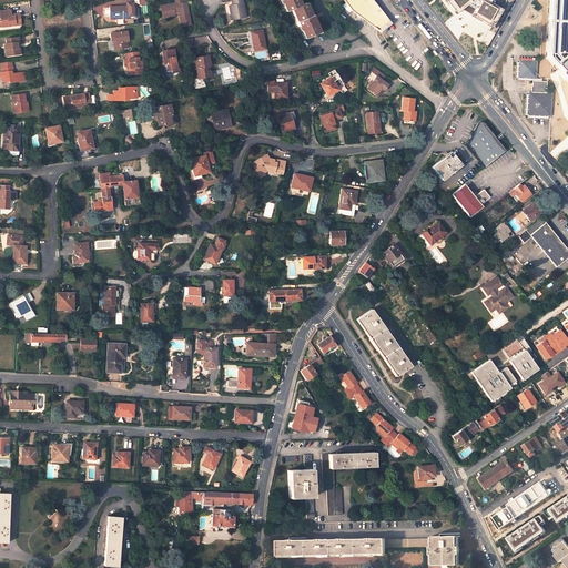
[(229,6),(232,20),(245,18),(242,0),(231,0),(232,4),(229,6)]
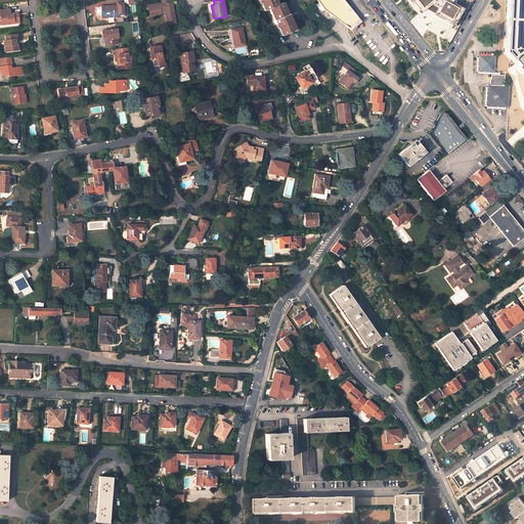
[(258,0),(263,10),(269,9),(273,20),(272,20),(274,25),(275,25),(280,36),(293,31),(288,19),(288,20),(286,16),(288,16),(281,3),(275,6),(272,0),(258,0)]
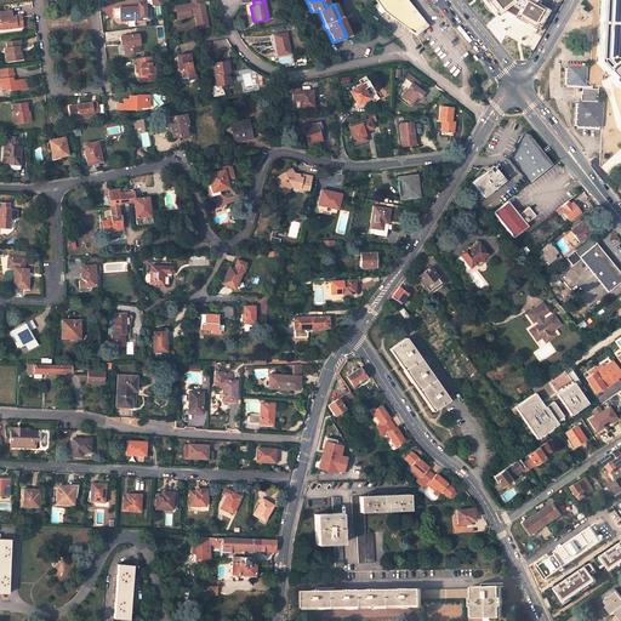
[(383,12),(417,36),(428,28),(408,3),(405,0),(398,0),(397,1),(396,0),(375,0),(377,4),(383,12)]
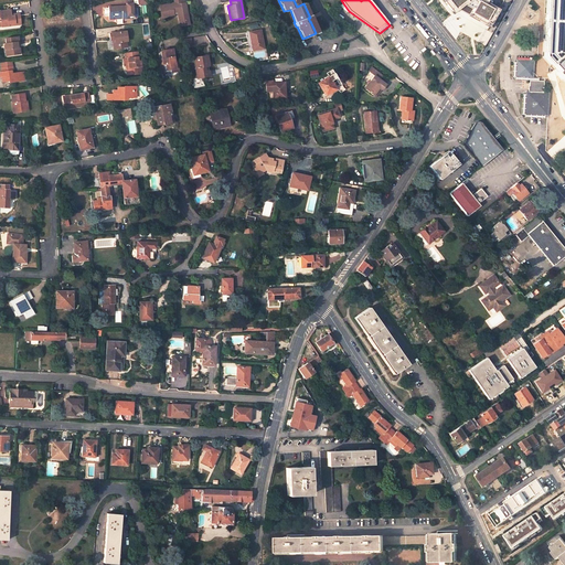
[(443,0),(455,16),(462,10),(491,27),(501,10),(491,4),(492,2),(489,0),(480,0),(479,0),(443,0)]
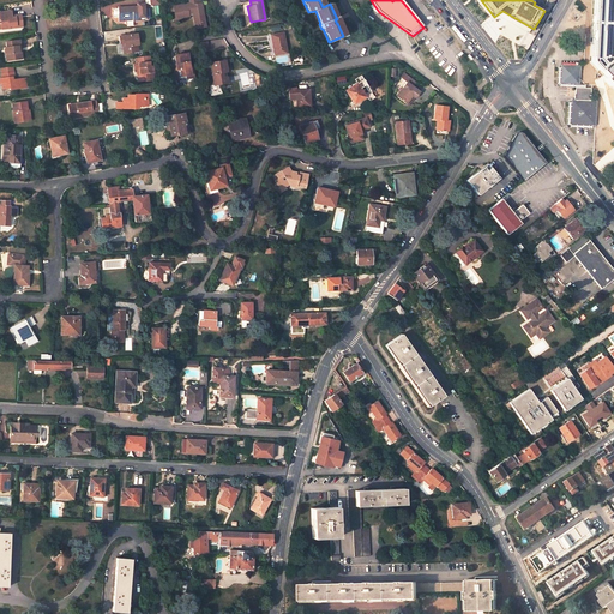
[(613,0),(596,0),(595,60),(613,80),(613,0)]
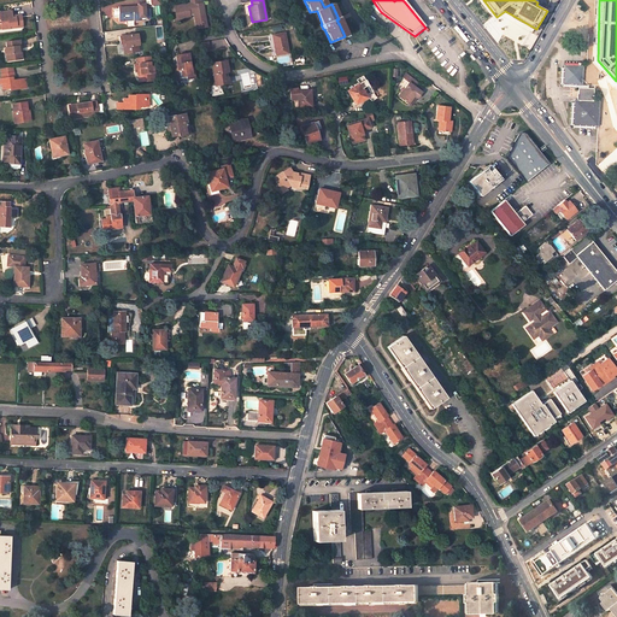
[(134,19),(145,19),(145,17),(145,10),(145,9),(145,3),(139,4),(139,6),(118,7),(118,9),(117,9),(113,10),(115,18),(119,17),(119,18),(134,18),(134,19)]
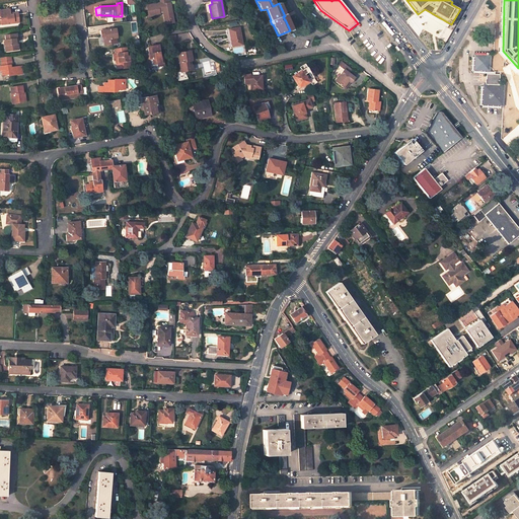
[(163,12),(166,24),(173,22),(170,3),(168,3),(162,4),(162,2),(160,3),(147,5),(149,16),(159,14),(159,12),(163,12)]
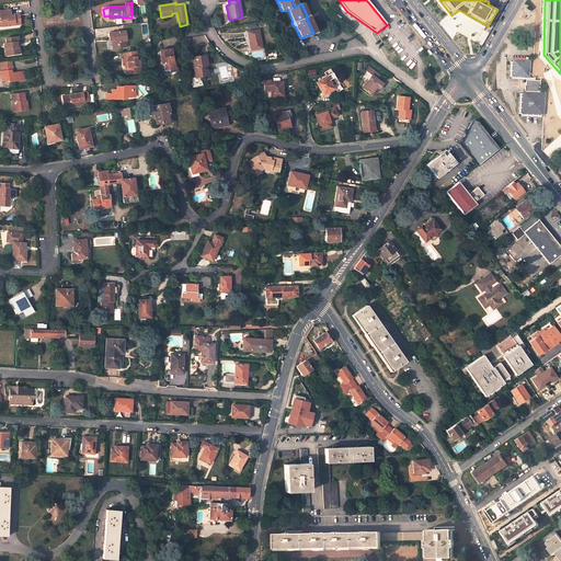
[(338,6),(345,12),(346,11),(341,3),(338,6)]
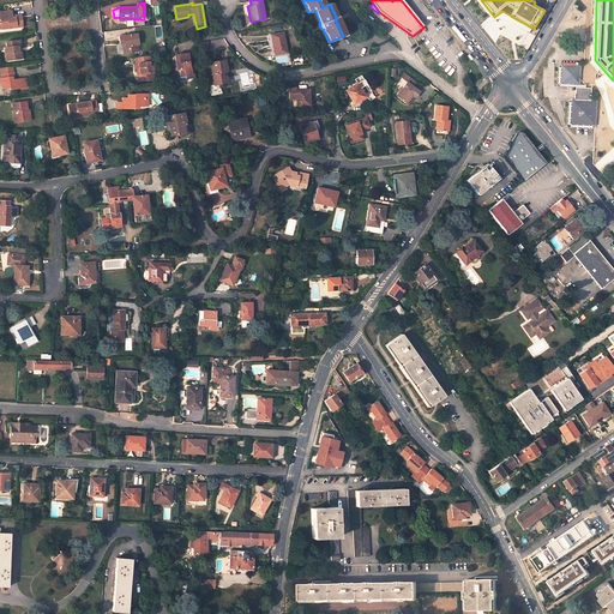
[(0,28),(22,26),(20,17),(12,18),(11,11),(0,12),(0,28)]
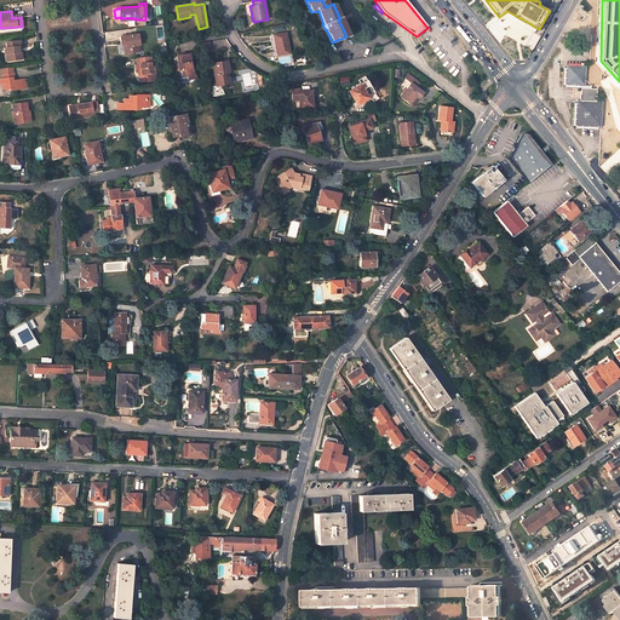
[(124,46),(125,53),(138,51),(137,33),(128,34),(128,35),(120,36),(120,44),(124,44),(125,44),(125,46),(124,46)]
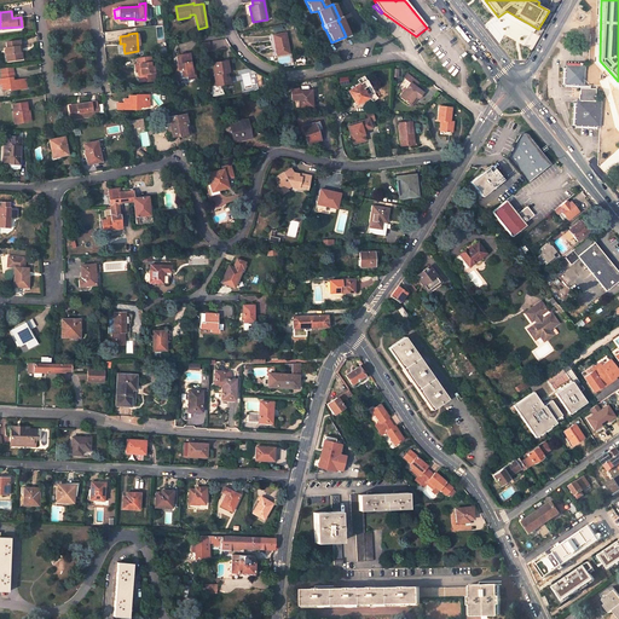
[(273,35),(277,56),(289,53),(285,33),(273,35)]
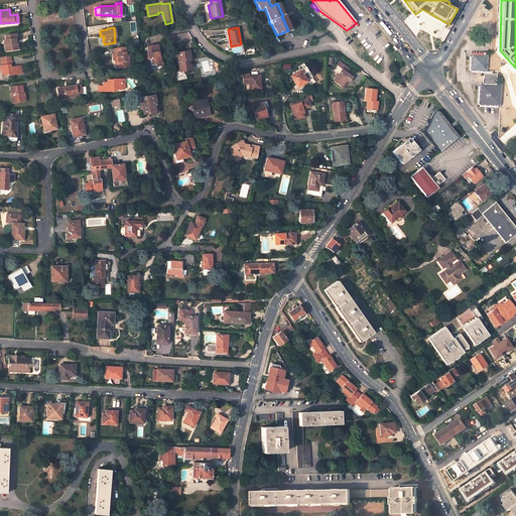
[(16,39),(16,34),(4,35),(5,40),(4,40),(5,45),(6,45),(7,50),(16,49),(15,39),(16,39)]
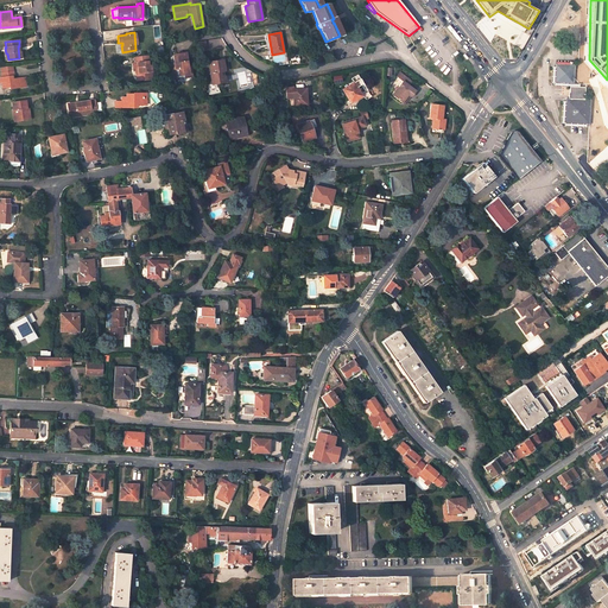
[(172,67),(173,78),(179,77),(179,76),(189,74),(188,67),(185,54),(173,55),(175,63),(175,67),(172,67)]
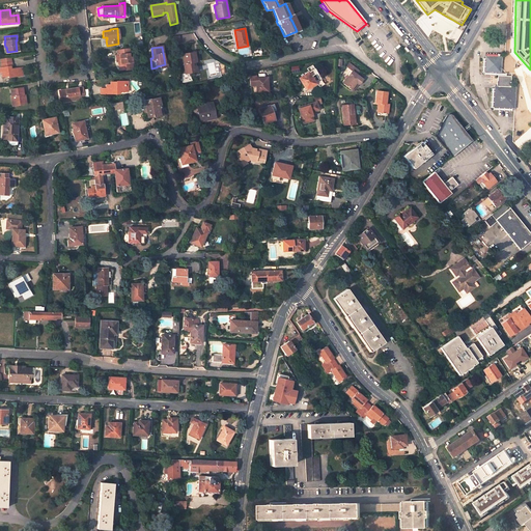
[(120,64),(121,71),(133,68),(132,57),(130,58),(129,54),(130,54),(129,48),(116,50),(117,55),(115,56),(116,61),(118,61),(120,61),(120,64)]
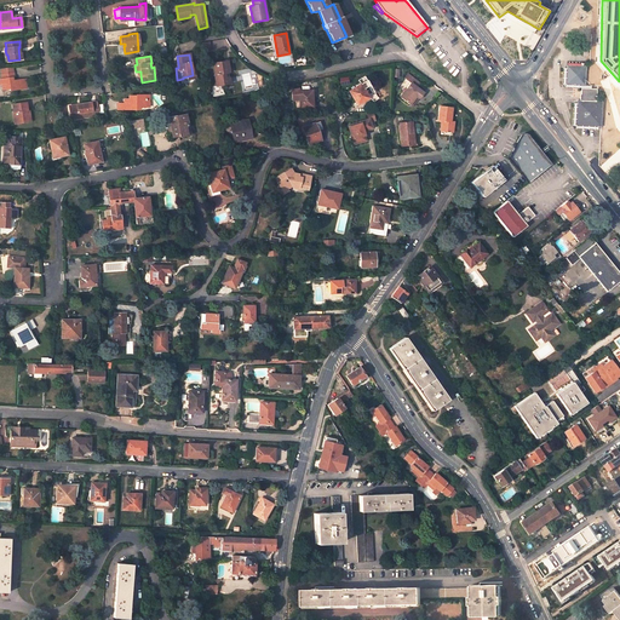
[(212,63),(217,85),(227,84),(225,73),(227,73),(227,69),(229,68),(228,61),(212,63)]
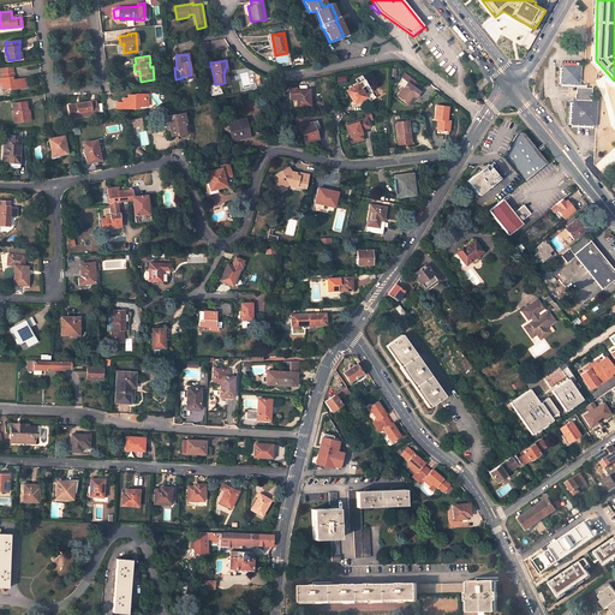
[(580,82),(581,66),(562,65),(562,67),(561,83),(583,85),(583,82),(580,82)]
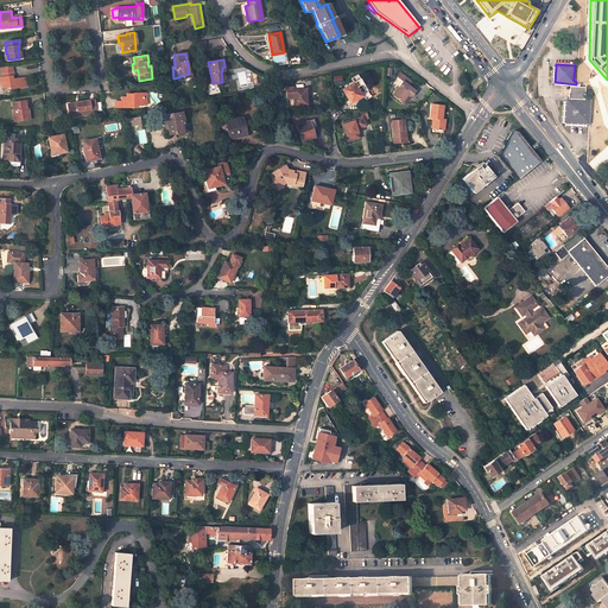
[(184,77),(191,77),(189,67),(188,67),(189,74),(179,76),(179,77),(184,77)]
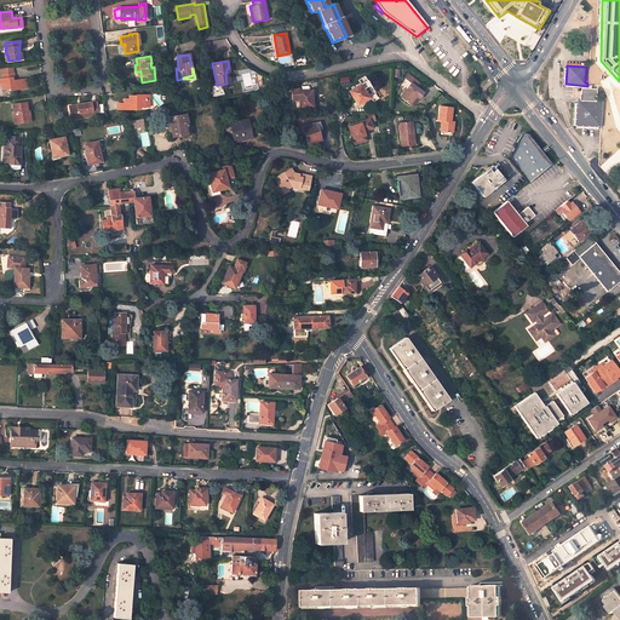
[(27,84),(26,79),(13,80),(11,81),(11,78),(13,78),(12,73),(1,75),(1,79),(0,79),(0,84),(1,85),(3,90),(10,89),(10,90),(26,89),(24,85),(27,84)]
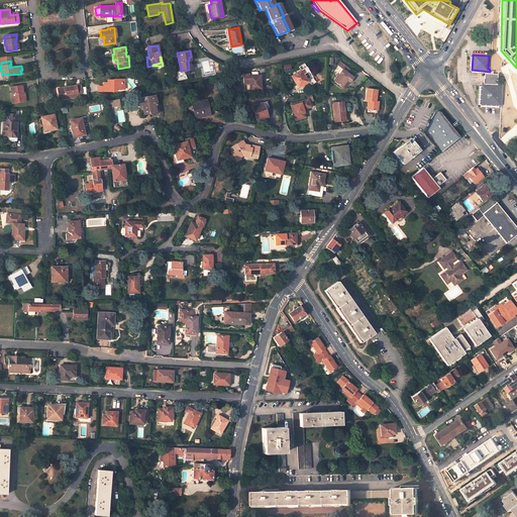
[(339,62),(337,65),(342,69),(333,81),(342,87),(347,81),(349,83),(353,77),(347,73),(350,70),(339,62)]
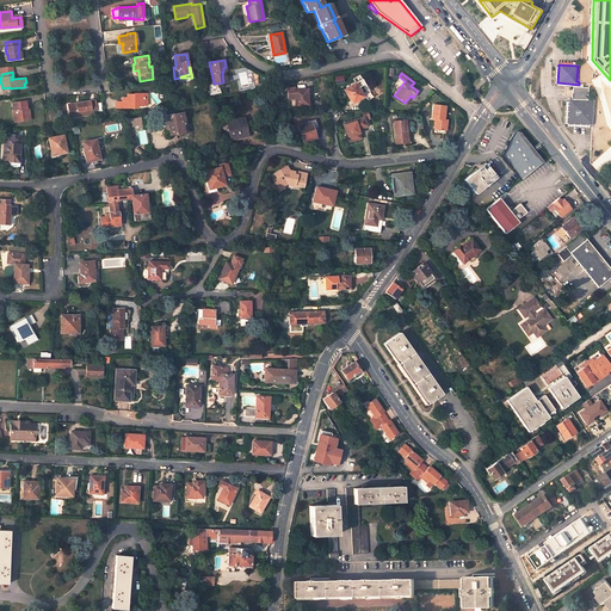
[(364,97),(356,82),(344,90),(352,104),(364,97)]
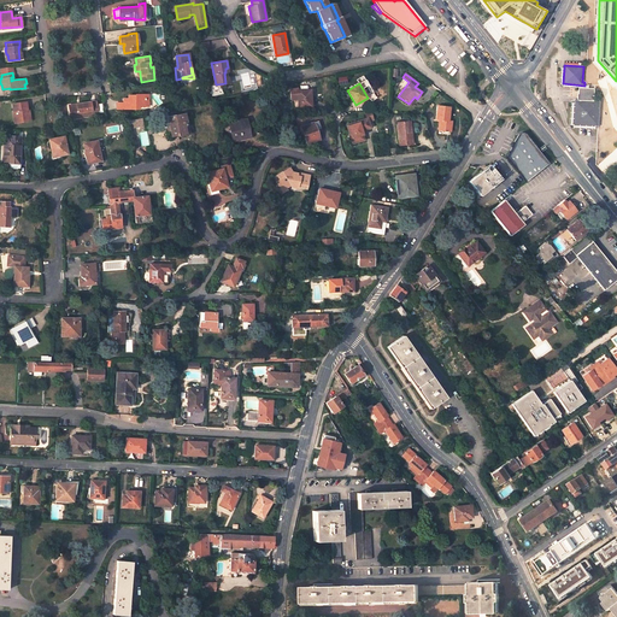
[(298,99),(299,107),(301,107),(312,106),(312,101),(311,101),(311,94),(309,94),(309,90),(306,90),(306,87),(299,87),(299,90),(298,90),(298,88),(291,89),(292,99),(298,99)]
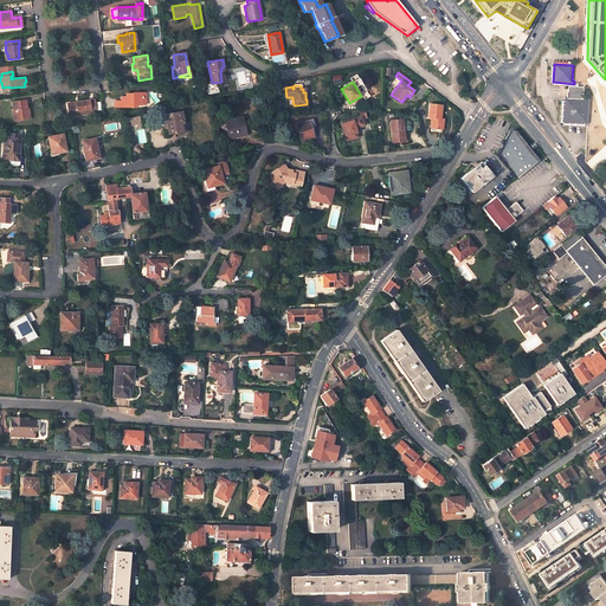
[(582,100),(582,88),(578,86),(571,86),(571,98),(567,98),(565,98),(565,101),(563,122),(585,123),(587,123),(588,100),(582,100)]
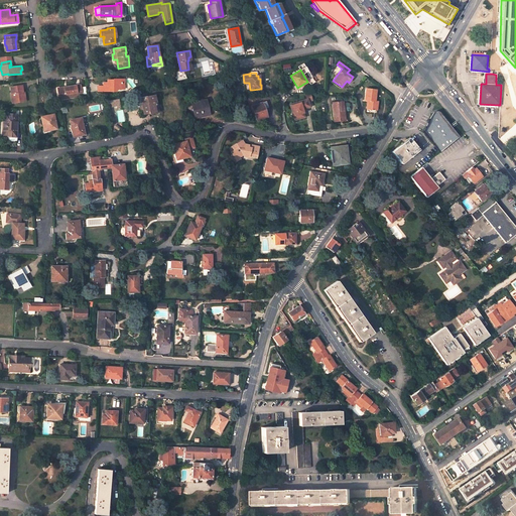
[(98,86),(98,91),(116,92),(116,89),(120,89),(120,83),(124,84),(124,80),(113,79),(113,81),(107,80),(107,83),(107,86),(103,86),(98,86)]
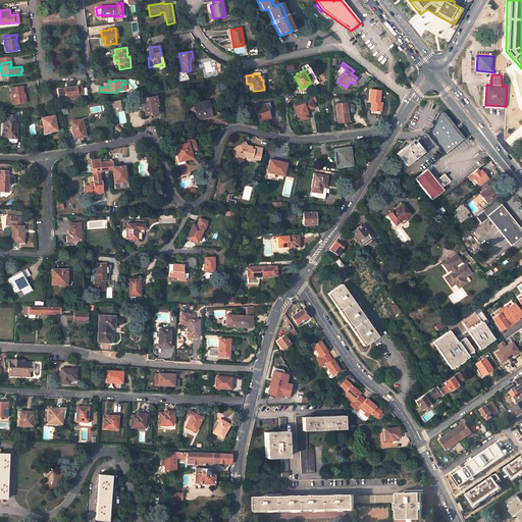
[(64,89),(58,90),(59,96),(63,96),(64,100),(79,98),(79,94),(82,94),(81,86),(67,88),(68,91),(65,92),(64,89)]
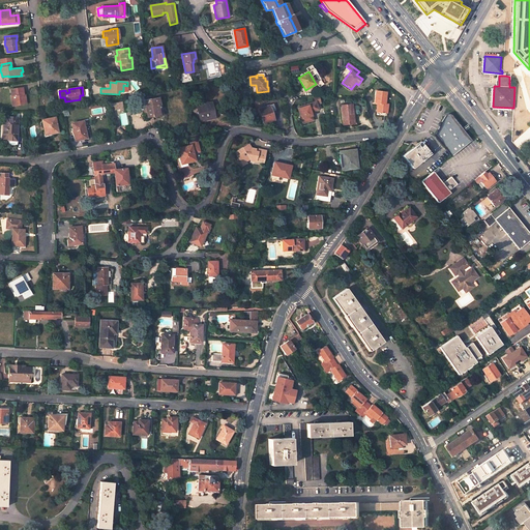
[(24,97),(23,88),(10,89),(11,101),(13,101),(15,106),(26,104),(26,99),(24,99),(23,99),(23,97),(24,97)]
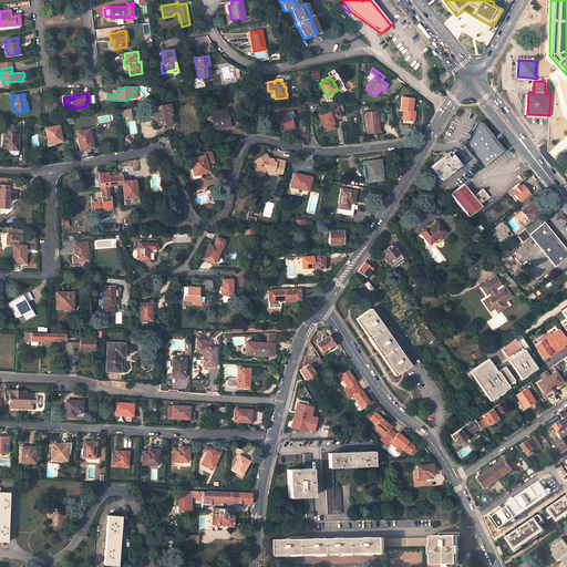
[(413,99),(402,98),(401,110),(404,111),(404,112),(403,113),(403,120),(414,121),(415,112),(412,111),(413,99)]
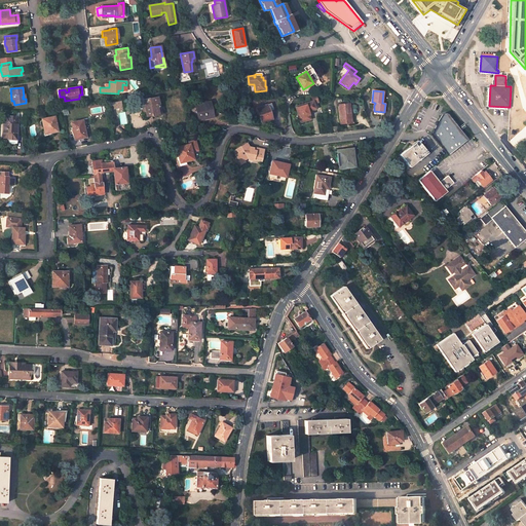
[(157,98),(138,102),(139,108),(142,107),(145,107),(147,116),(152,115),(152,116),(159,114),(157,104),(159,104),(157,98)]
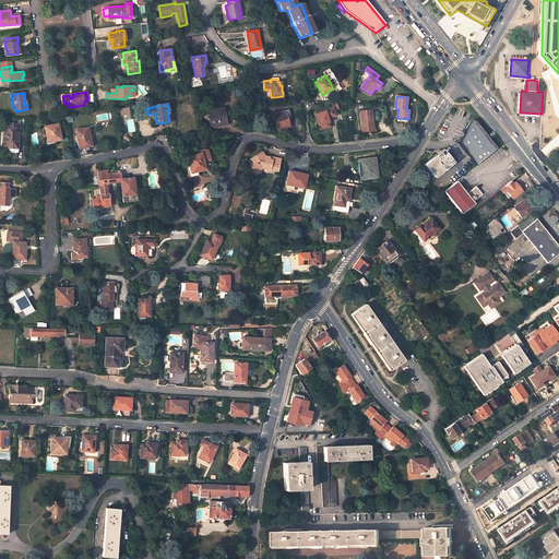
[(209,110),(212,127),(226,123),(223,107),(209,110)]
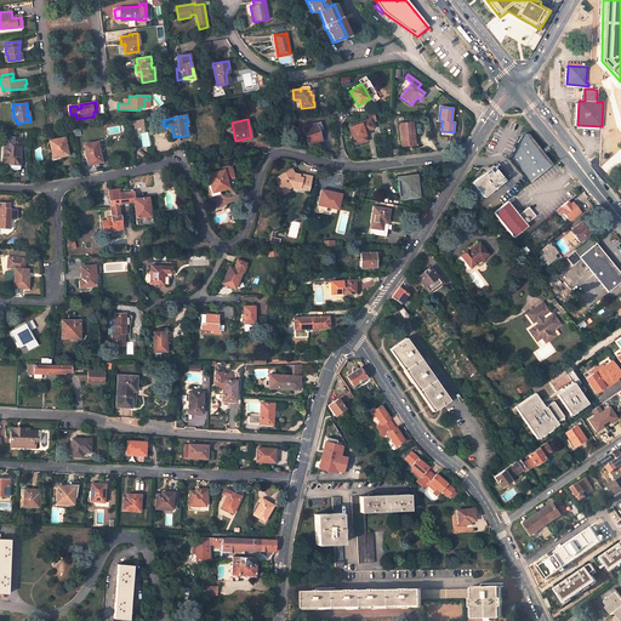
[(371,123),(370,119),(348,125),(354,144),(366,141),(364,132),(368,131),(368,129),(372,127),(371,123)]
